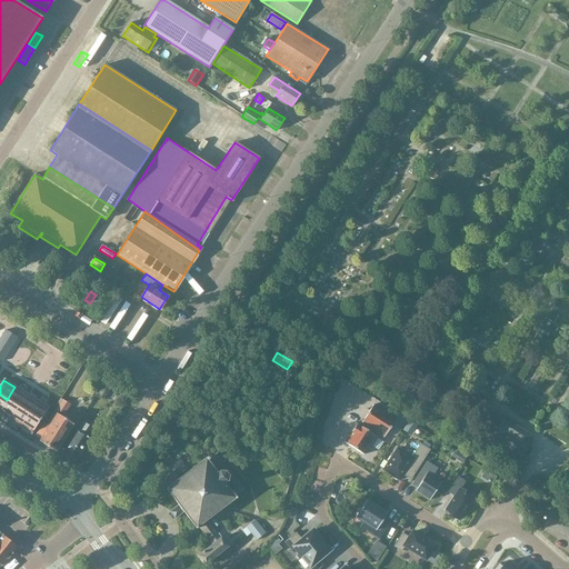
[(105,398),(112,383),(107,380),(98,395),(105,398)]
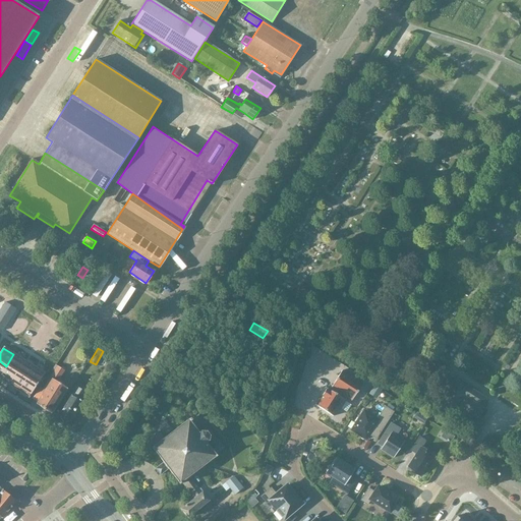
[(16,372),(23,361),(13,354),(6,366),(16,372)]
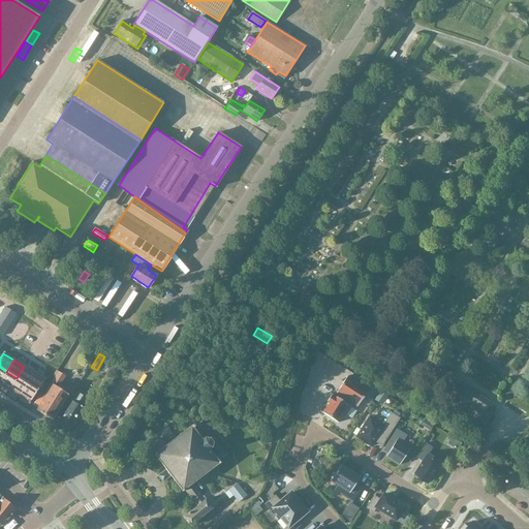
[(17,378),(26,384),(34,373),(24,367),(17,378)]
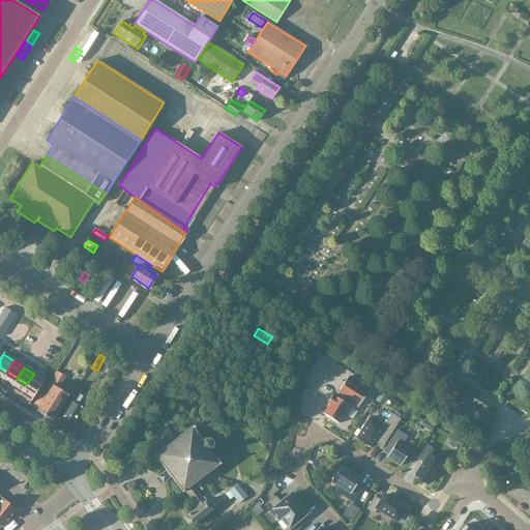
[(0,381),(0,384),(9,390),(17,379),(6,373),(0,381)]
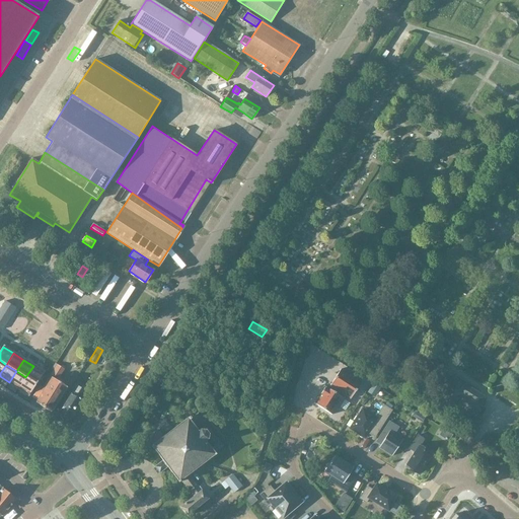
[(57,381),(65,370),(58,365),(43,388),(41,386),(32,398),(38,401),(36,403),(51,413),(67,387),(57,381)]
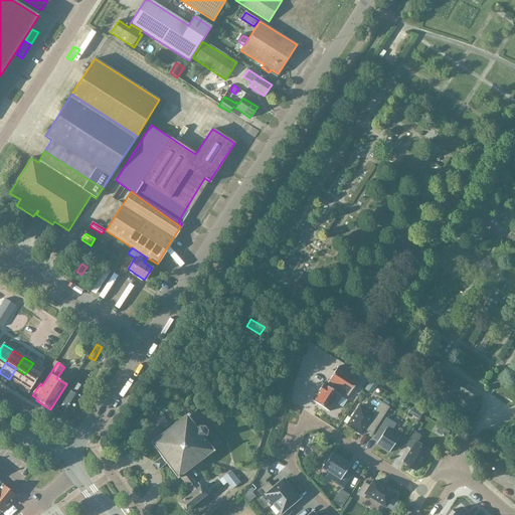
[(33,363),(25,374),(35,380),(43,369),(33,363)]
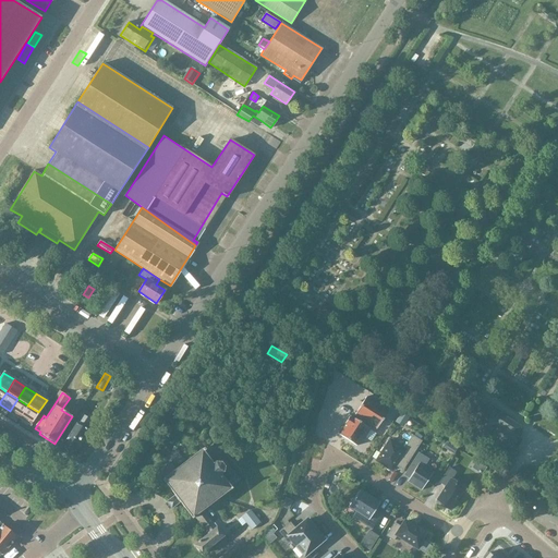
[(388,411),(366,397),(354,415),(361,420),(359,422),(367,427),(368,424),(376,429),(388,411)]
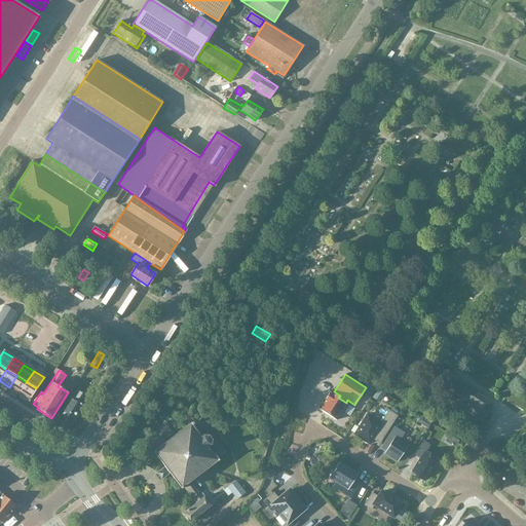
[(9,387),(19,393),(26,382),(16,376),(9,387)]
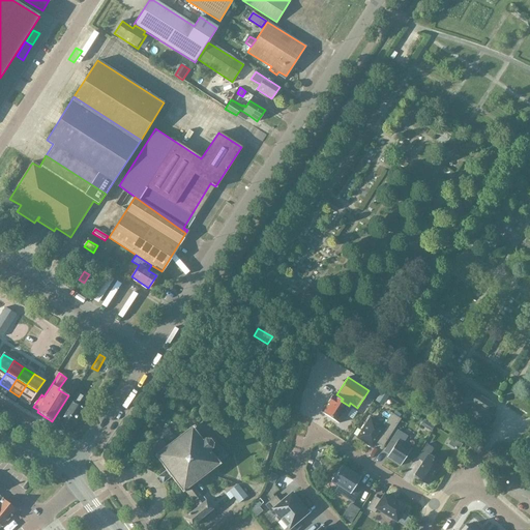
[(26,385),(19,396),(29,404),(36,391),(26,385)]
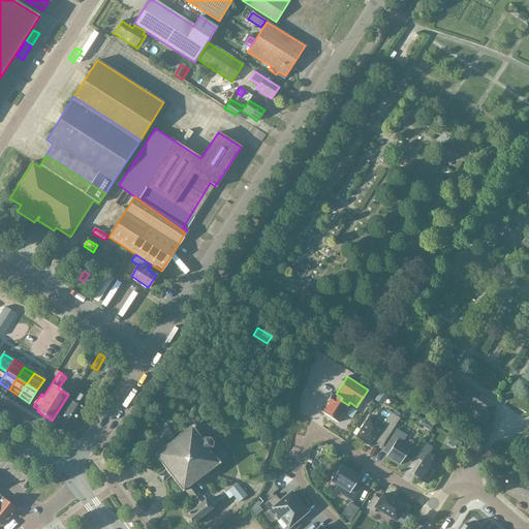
[(462,384),(445,410),(477,431),(481,423),(487,426),(493,415),(488,413),(493,405),(462,384)]
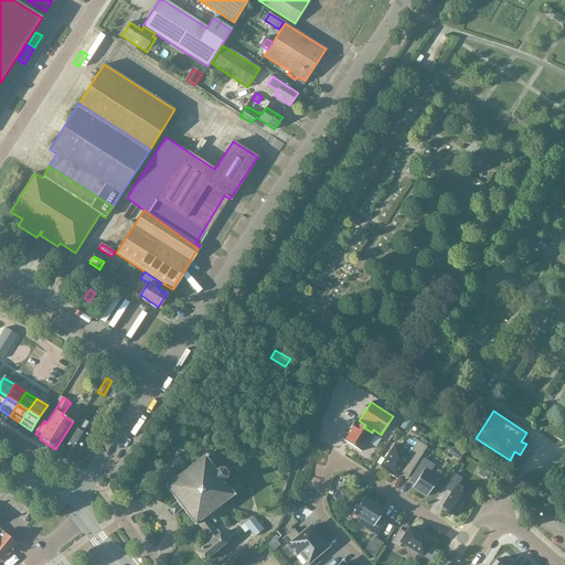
[(414,424),(406,418),(400,428),(407,434),(414,424)]
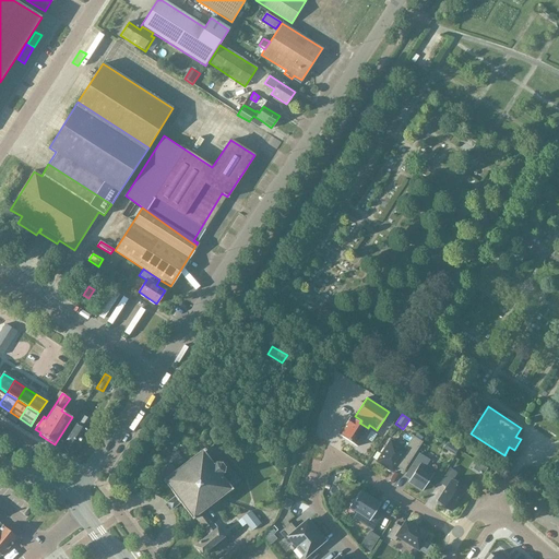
[(82,416),(66,443),(67,444),(63,447),(68,451),(72,448),(75,449),(82,438),(85,440),(90,433),(85,431),(92,421),(82,416)]
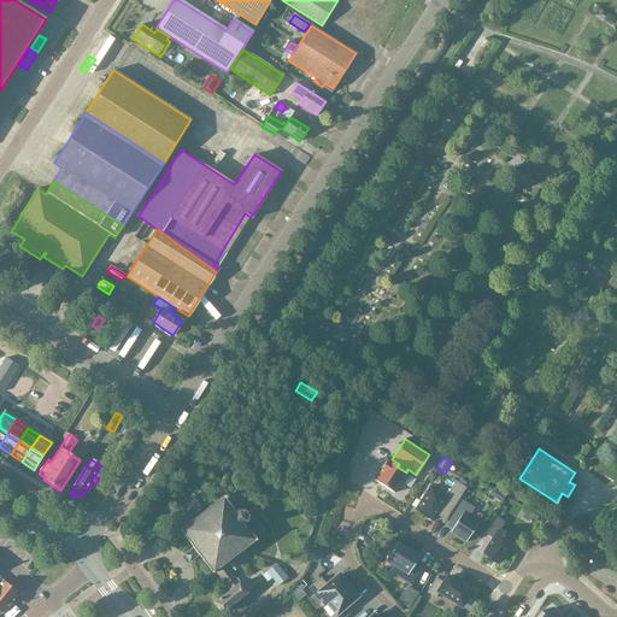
[(381,469),(374,480),(394,493),(407,472),(406,472),(397,466),(387,460),(386,462),(381,469)]
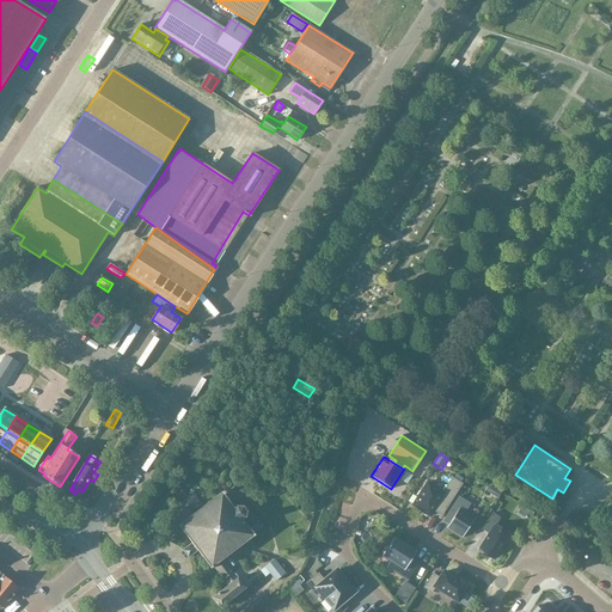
[(461,484),(452,478),(442,493),(427,483),(412,506),(429,516),(434,509),(442,514),(461,484)]
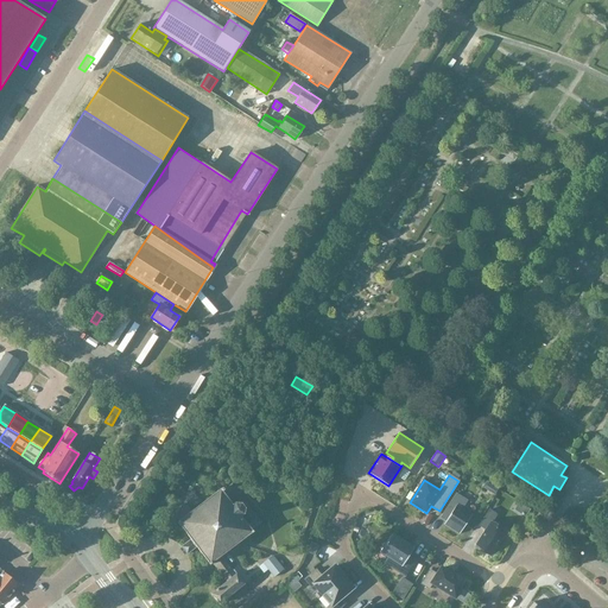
[(233,548),(245,539),(252,533),(251,531),(261,523),(232,483),(222,491),(221,488),(191,512),(184,504),(173,512),(179,520),(177,521),(190,539),(181,546),(185,555),(195,546),(209,565),(211,563),(226,582),(210,594),(219,605),(238,590),(240,593),(245,589),(242,586),(245,584),(235,574),(234,575),(221,557),(228,551),(232,556),(238,552),(233,548)]
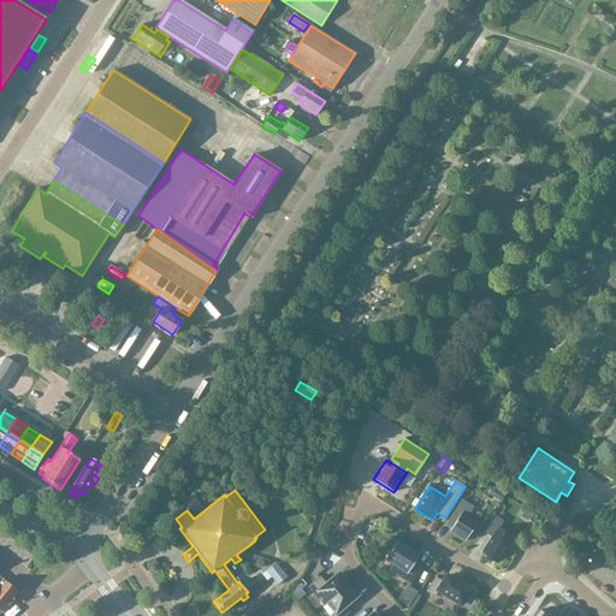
[(501,492),(499,492),(496,498),(502,502),(505,496),(504,495),(501,492)]
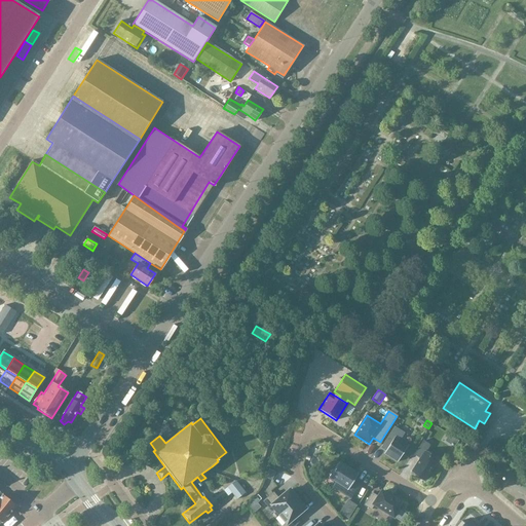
[(385,451),(383,453),(398,462),(408,445),(400,440),(404,434),(395,427),(380,448),(385,451)]
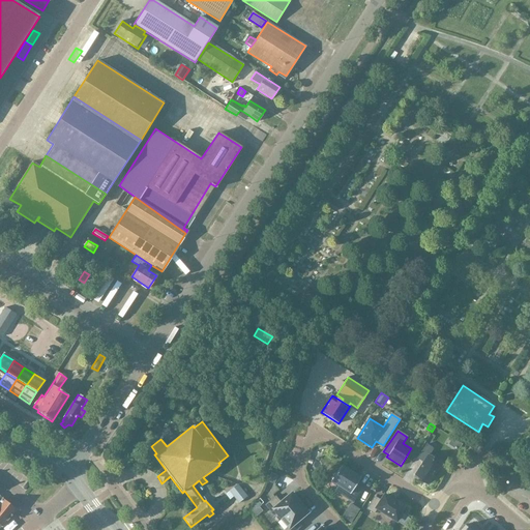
[(452,439),(448,444),(459,450),(462,445),(452,439)]
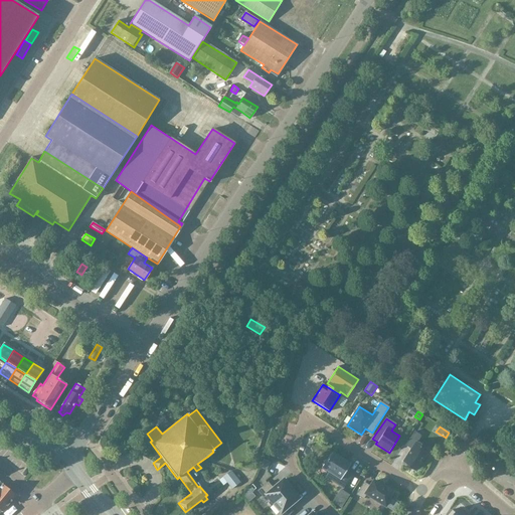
[(428,451),(416,443),(420,436),(414,432),(405,446),(411,449),(403,462),(416,471),(428,451)]
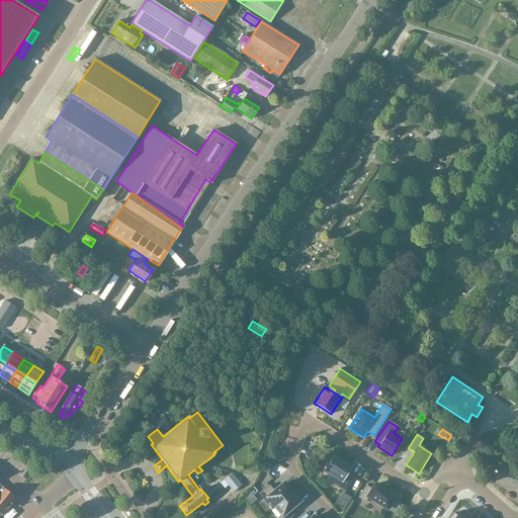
[(352,467),(333,455),(324,471),(335,478),(331,483),(345,492),(353,478),(348,475),(352,467)]
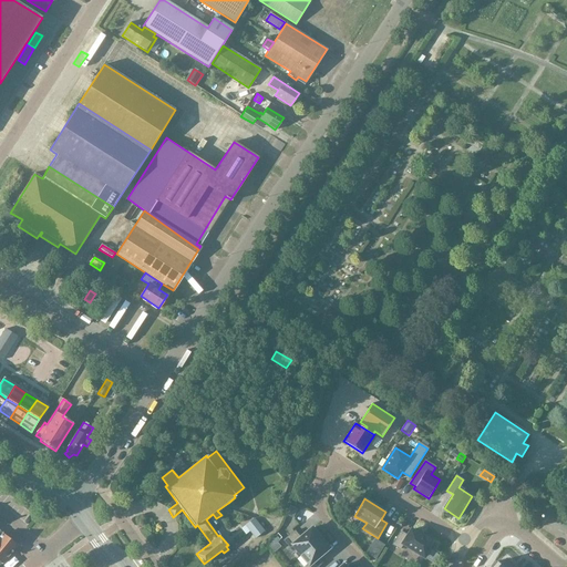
[(290,505),(286,515),(292,518),(297,508),(290,505)]
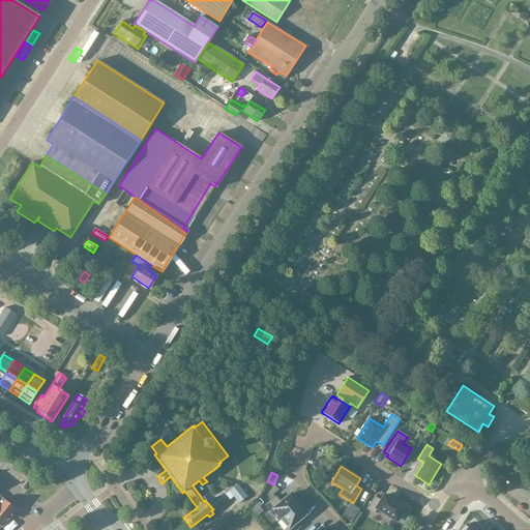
[(229,491),(239,503),(247,497),(238,484),(229,491)]
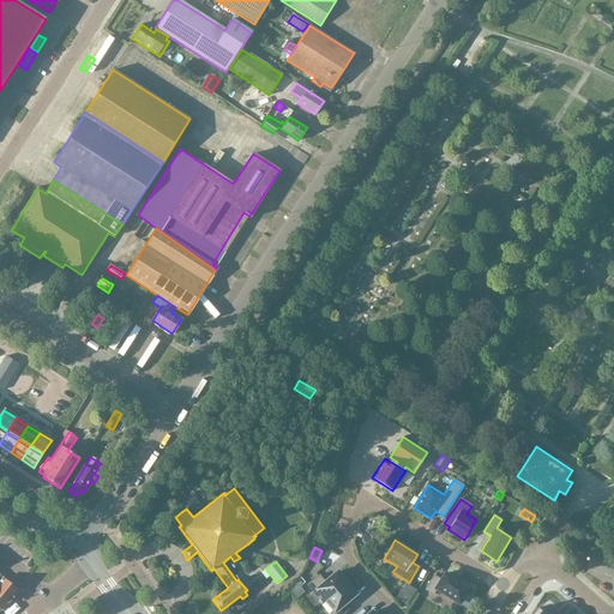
[(325,601),(347,583),(345,582),(337,572),(325,583),(318,575),(306,585),(313,594),(317,590),(325,601)]
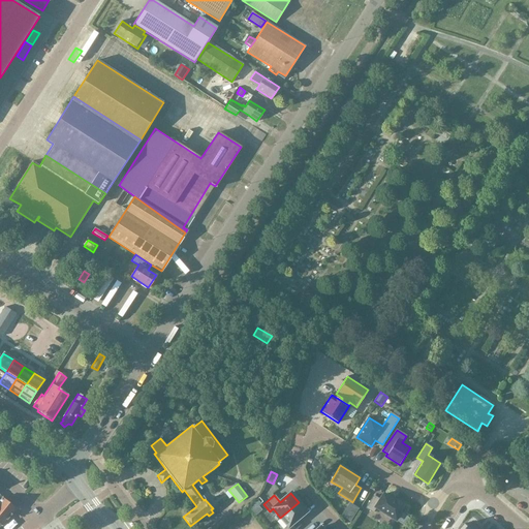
[(0,524),(2,526),(16,507),(0,494),(0,524)]
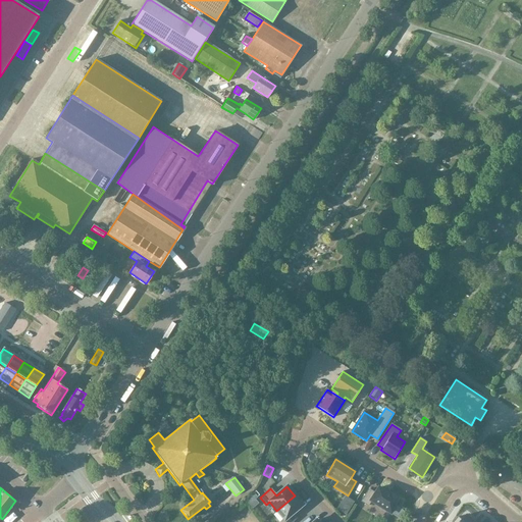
[(369,489),(361,502),(368,506),(371,501),(389,513),(399,500),(389,493),(389,494),(378,488),(374,493),(369,489)]
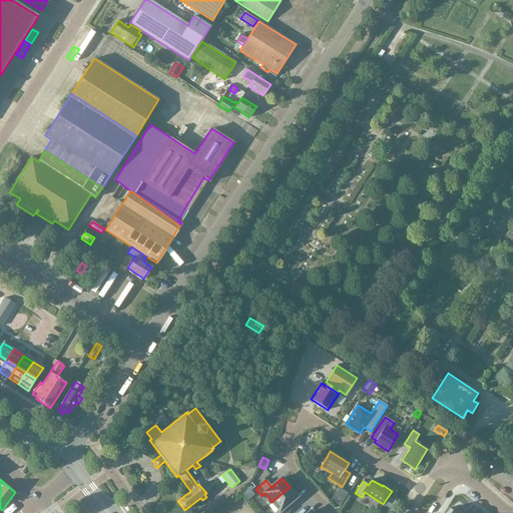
[(291,488),(290,487),(272,502),(280,510),(277,512),(287,512),(291,510),(287,505),(298,496),(291,488)]
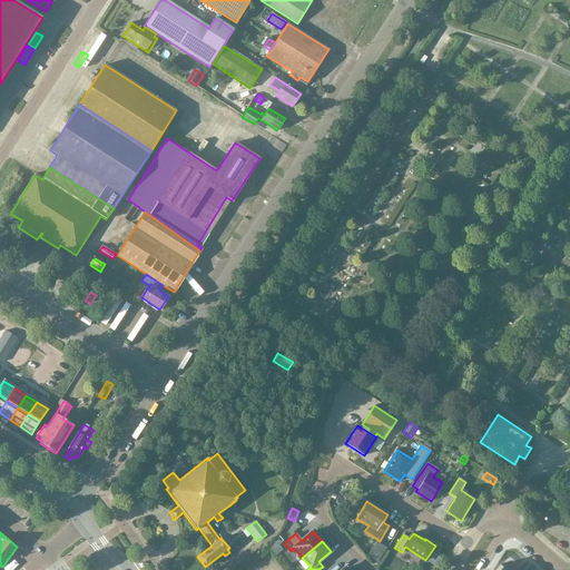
[(376,541),(367,556),(377,562),(386,548),(376,541)]
